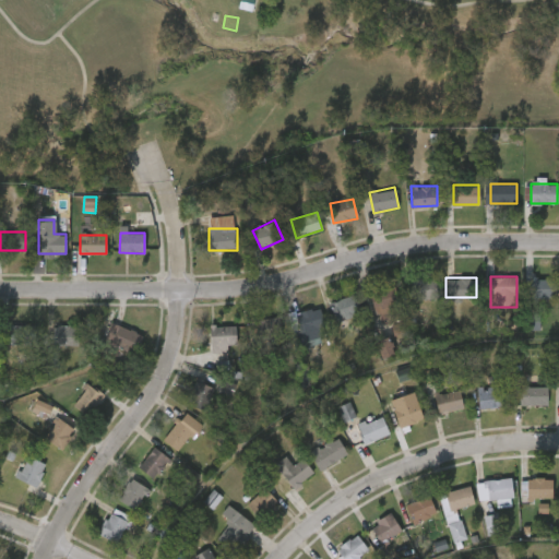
[(556,297),(530,297),(530,277),(556,277),(556,297)]
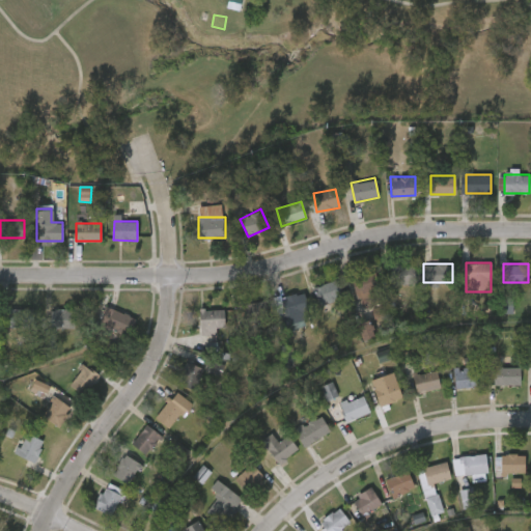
[(415,283),(391,283),(391,264),(415,264),(415,283)]
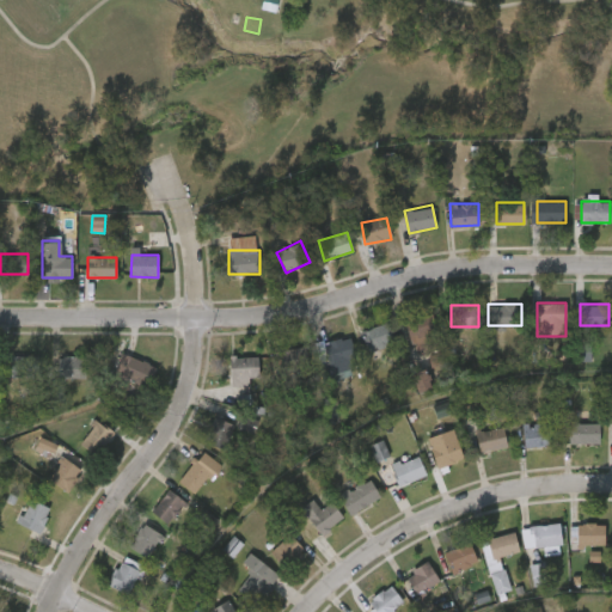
[(415,354),(405,319),(433,313),(441,347),(415,354)]
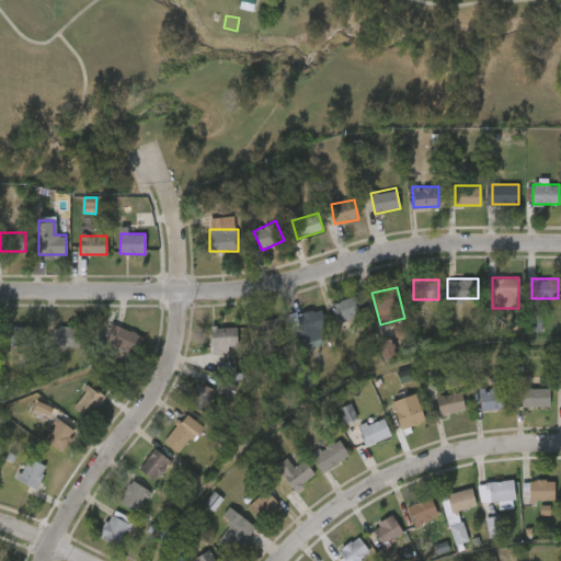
[(362,315),(338,322),(331,302),(355,295),(362,315)]
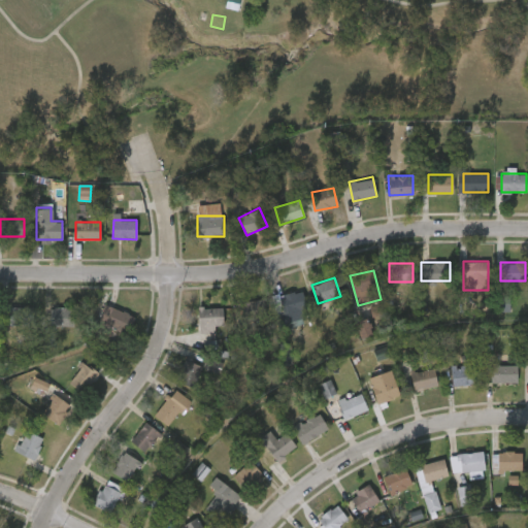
[(277,294),(302,290),(306,311),(283,317),(277,294)]
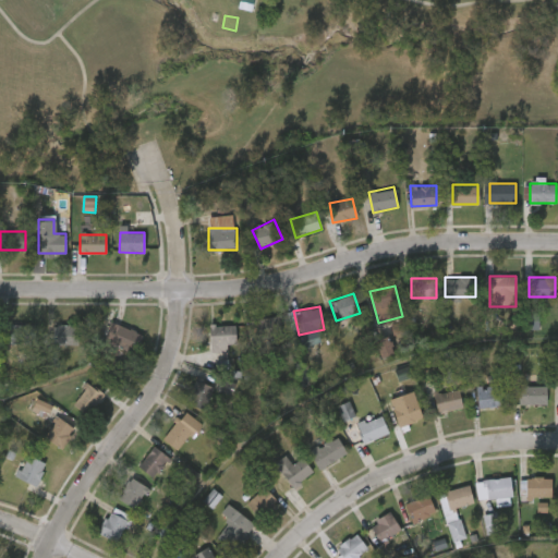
[(540,331),(540,313),(524,312),(524,330),(540,331)]
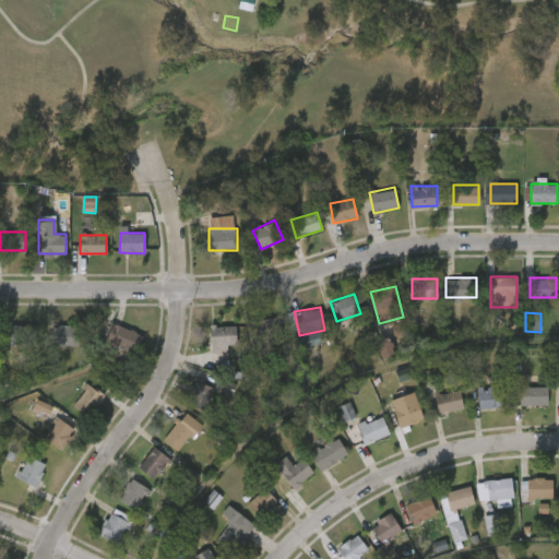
[(252,341),(252,319),(281,318),(281,340),(252,341)]
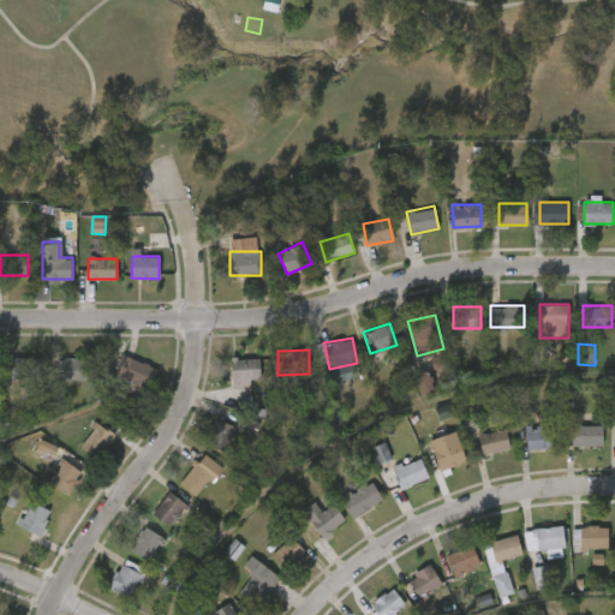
[(149,390),(114,374),(124,353),(159,370),(149,390)]
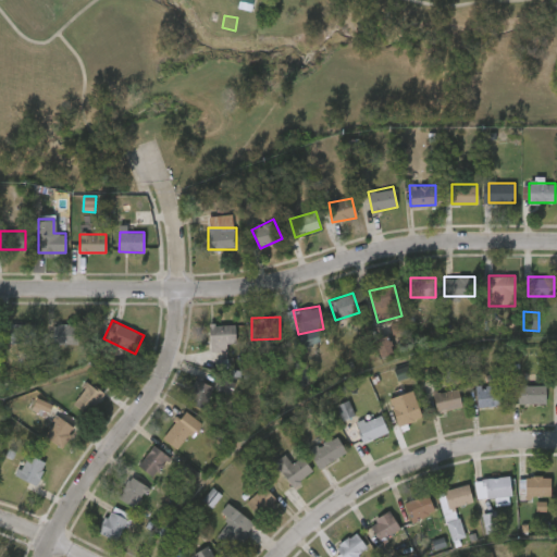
[(407,332),(405,321),(391,323),(393,334),(407,332)]
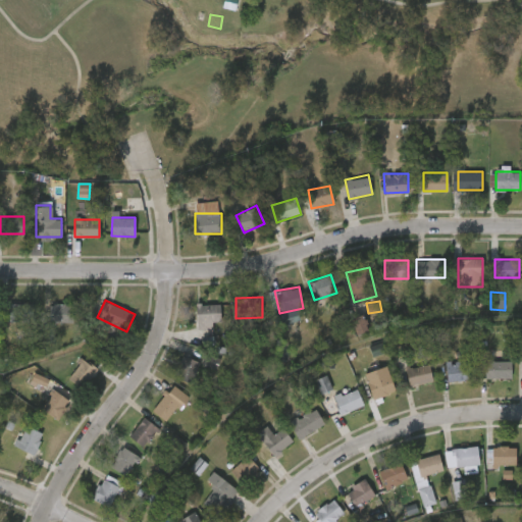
[(33,321),(8,321),(8,303),(33,303),(33,321)]
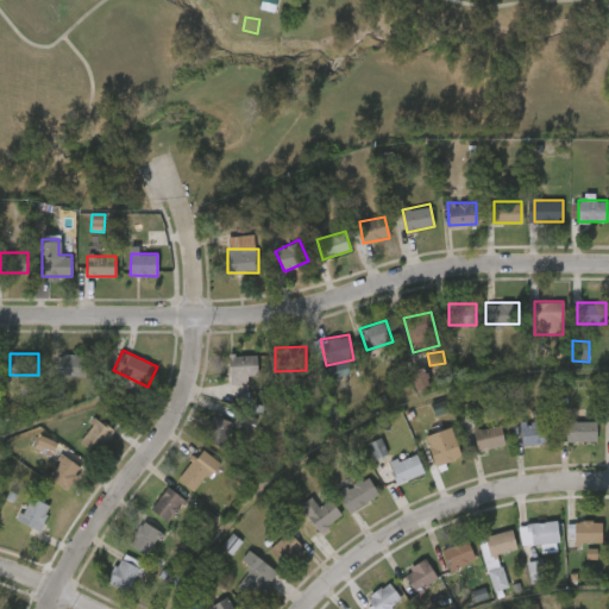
[(85,353),(85,376),(64,376),(64,400),(50,400),(50,353),(85,353)]
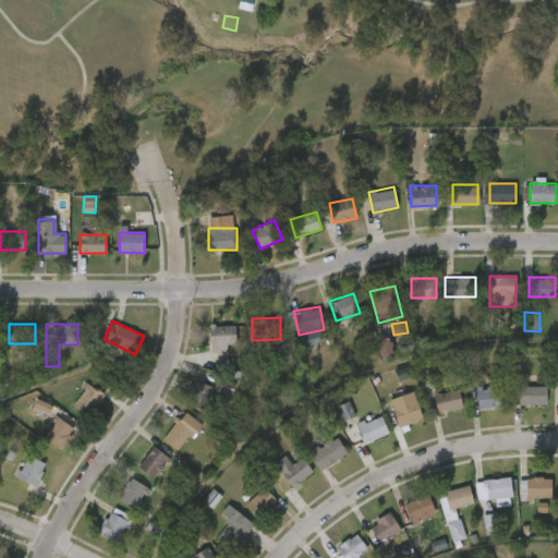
[(235,324),(235,343),(228,343),(228,351),(210,352),(210,325),(235,324)]
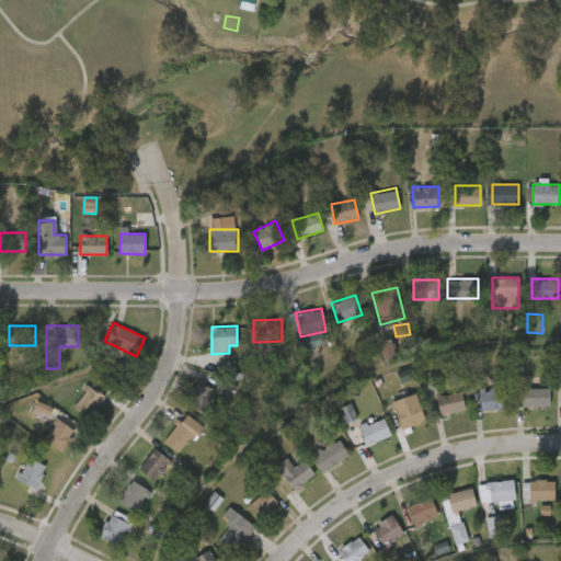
[(382,361),(396,358),(391,340),(379,342),(382,361)]
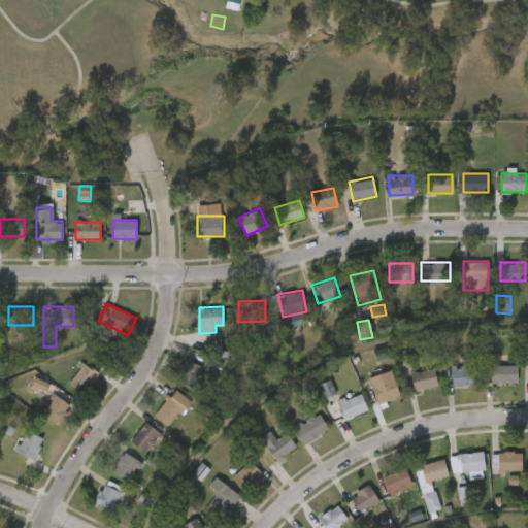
[(374,352),(377,362),(392,357),(389,347),(374,352)]
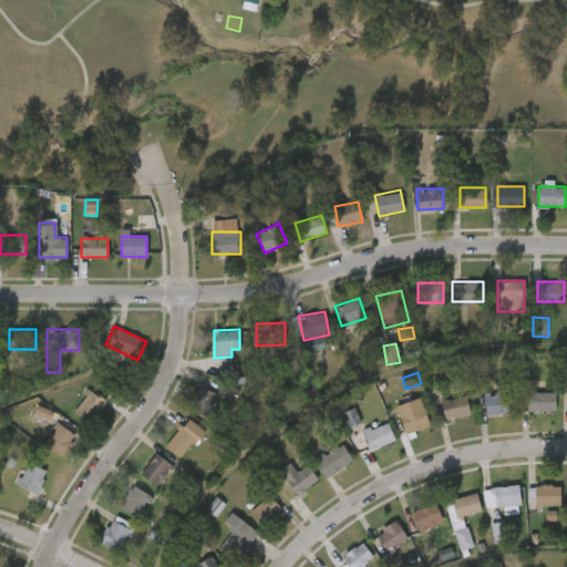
[(101,388),(98,393),(106,399),(90,422),(72,410),(93,382),(101,388)]
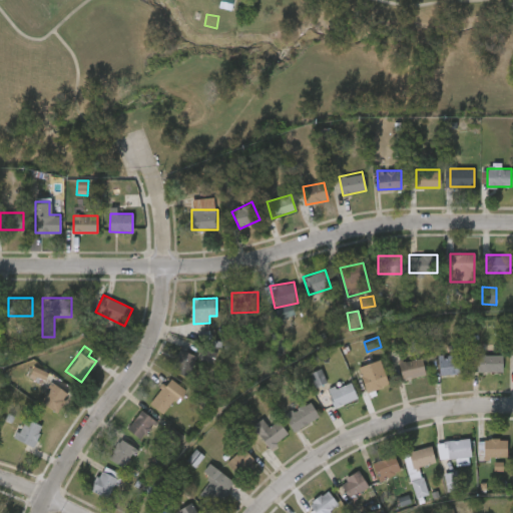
[(171,371),(181,350),(196,357),(186,378),(171,371)]
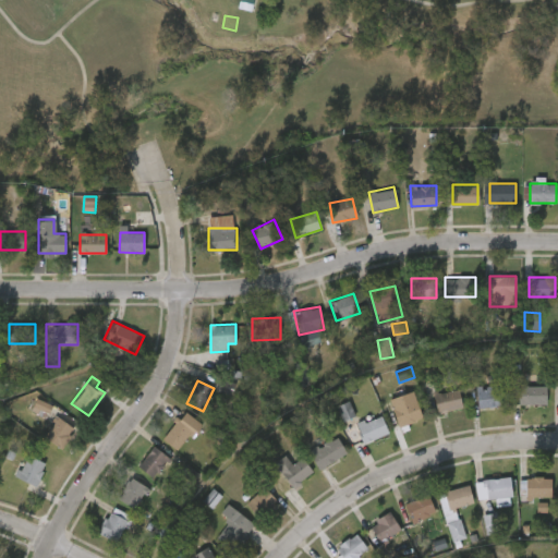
[(546,403),(519,403),(519,384),(546,384),(546,403)]
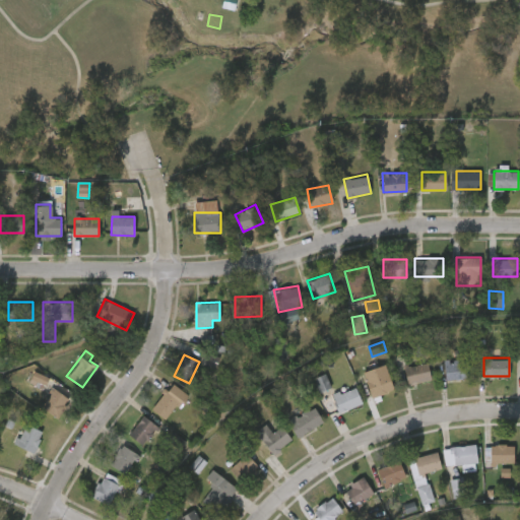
[(445,378),(445,360),(468,360),(468,377),(445,378)]
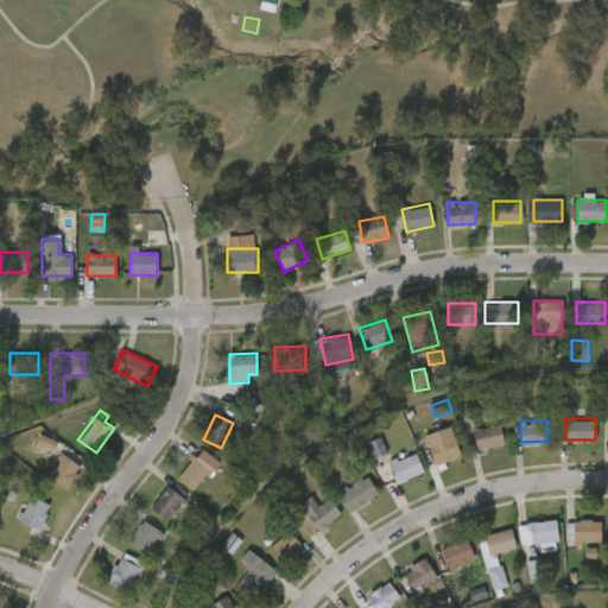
[(476,449),(472,429),(499,423),(504,443),(476,449)]
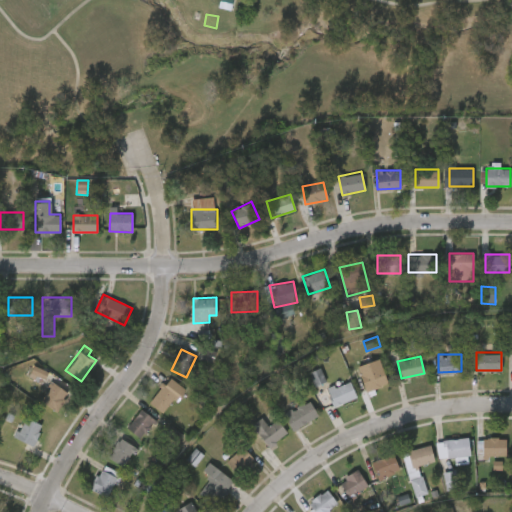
[(368,391),(357,367),(376,358),(387,381),(368,391)]
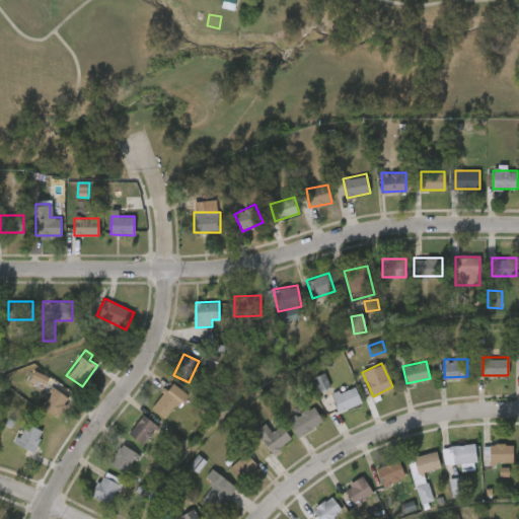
[(47,386),(50,377),(34,372),(31,381),(47,386)]
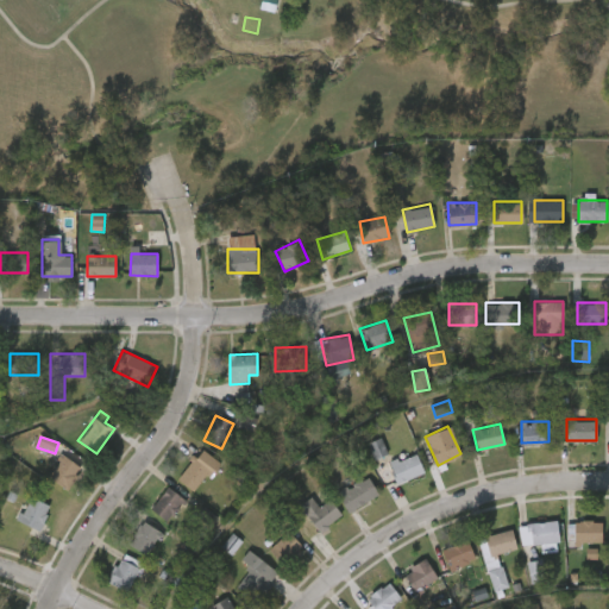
[(374,460),(389,454),(382,438),(368,445),(374,460)]
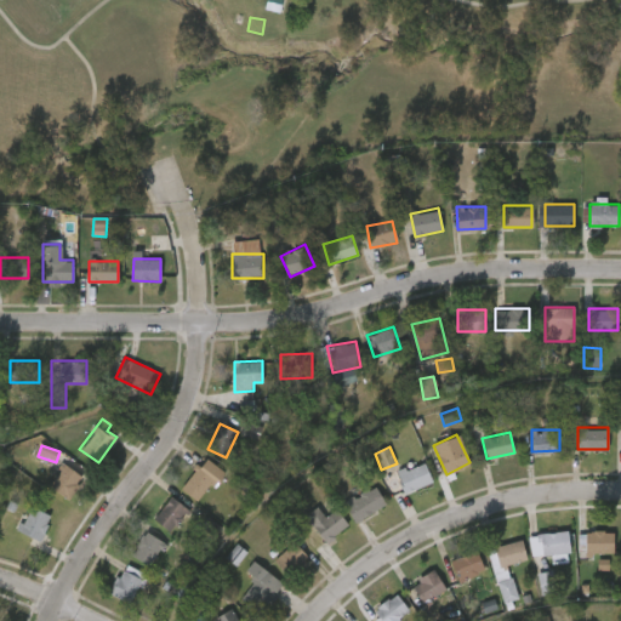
[(226,472),(212,490),(209,486),(198,500),(182,488),(205,456),(226,472)]
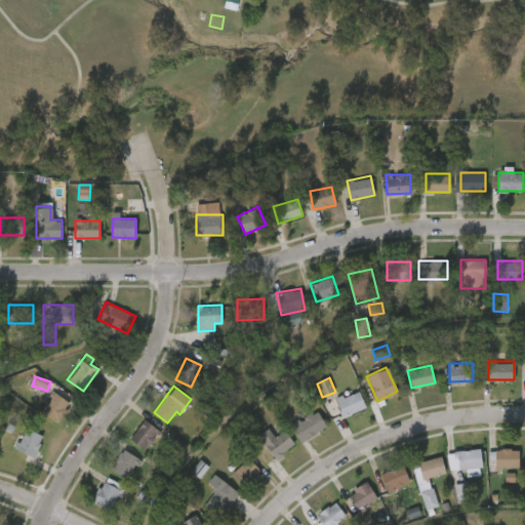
[(335,399),(357,388),(366,405),(344,416),(335,399)]
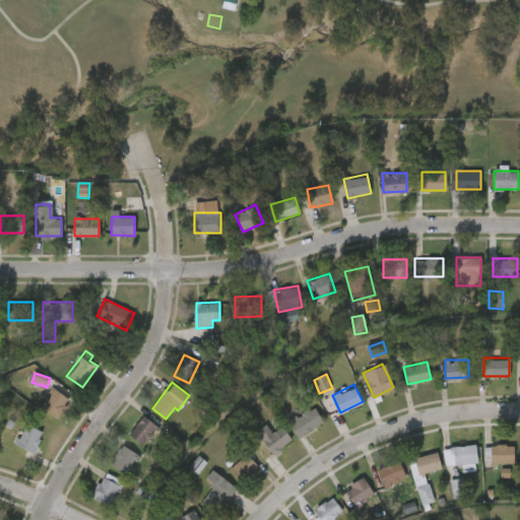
[(41,406),(54,388),(71,400),(58,418),(41,406)]
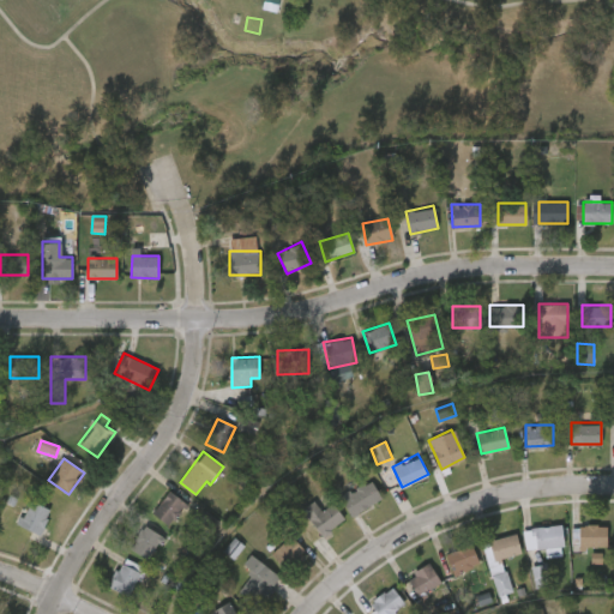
[(341,494),(372,480),(381,499),(350,515),(341,494)]
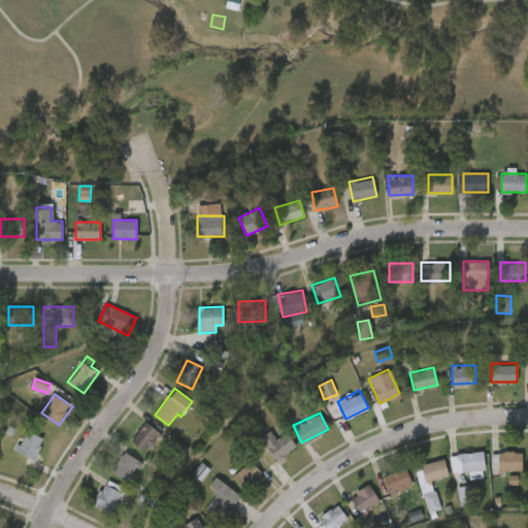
[(161,433),(146,453),(131,440),(145,422),(161,433)]
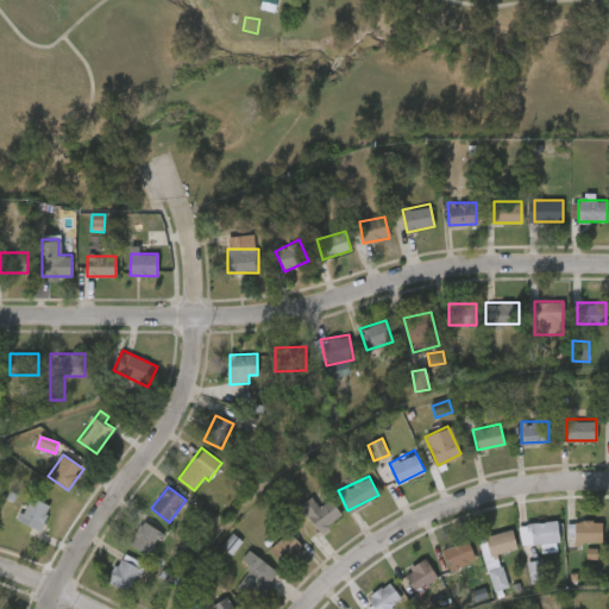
[(13,519),(22,500),(27,502),(31,496),(50,506),(41,529),(13,519)]
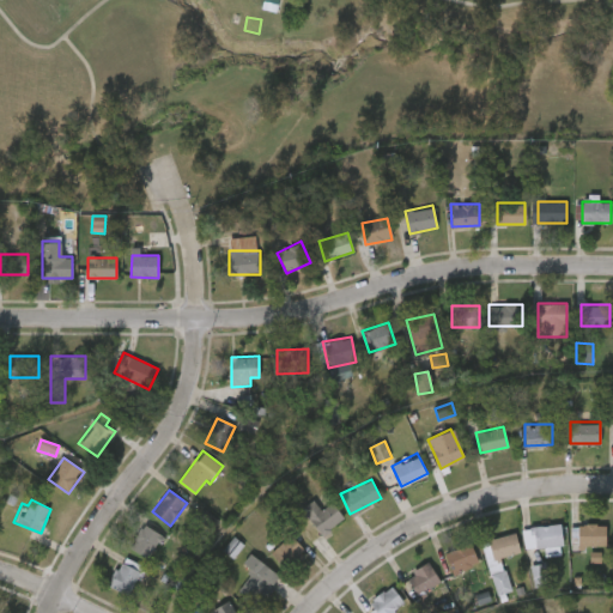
[(320,509),(333,502),(344,520),(320,534),(302,507),(314,499),(320,509)]
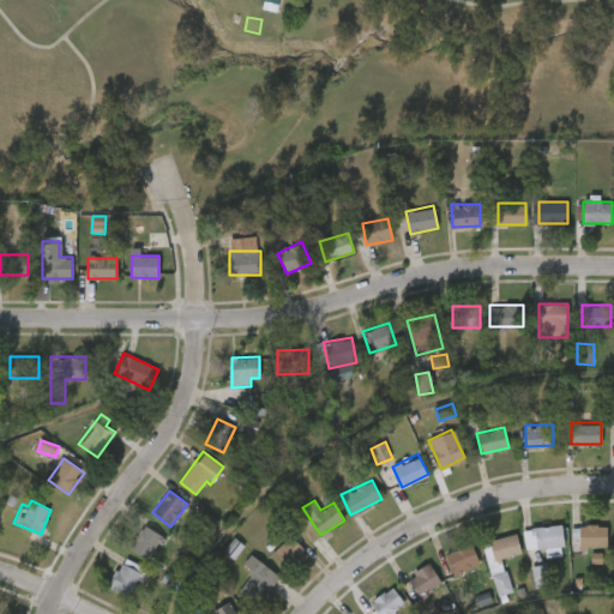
[(607,524),(607,547),(577,547),(577,524),(607,524)]
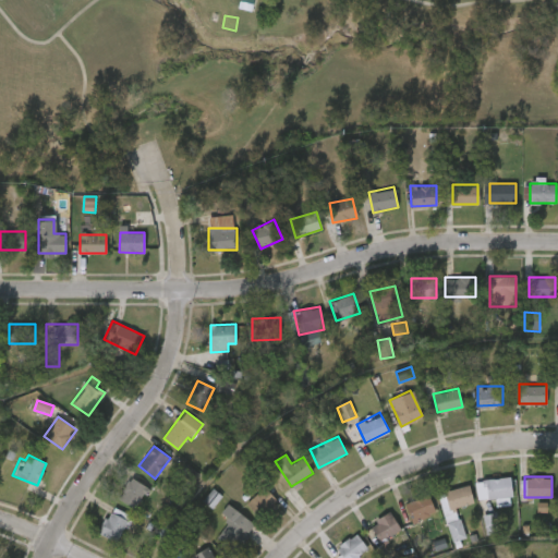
[(134,508),(118,497),(132,477),(148,488),(134,508)]
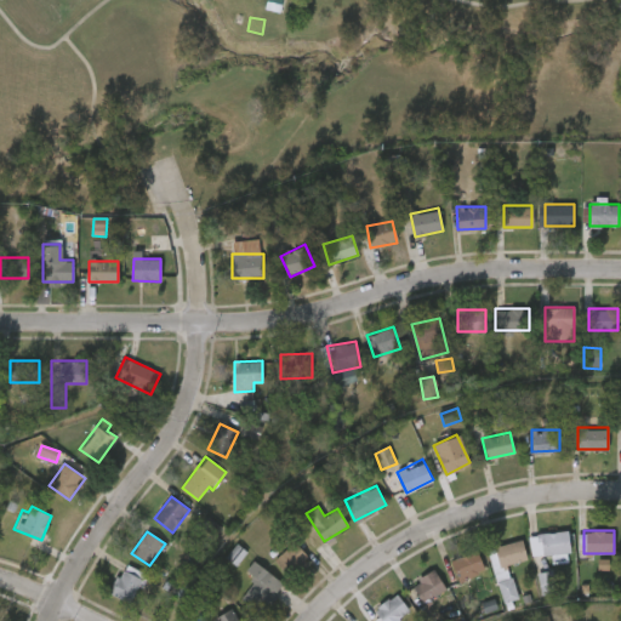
[(553,557),(553,554),(530,554),(530,531),(568,531),(568,557),(553,557)]
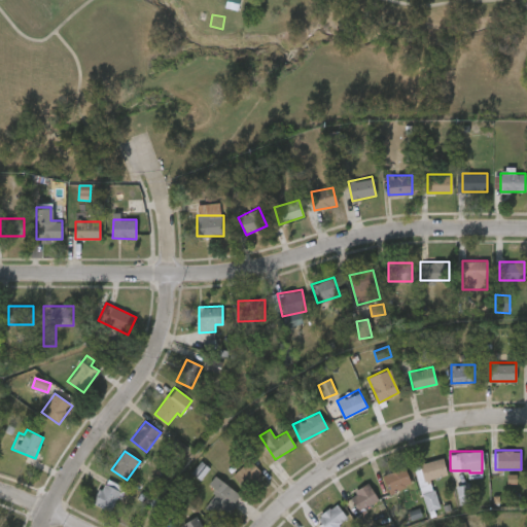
[(447,475),(429,479),(431,490),(435,489),(440,507),(426,511),(415,464),(443,458),(447,475)]
